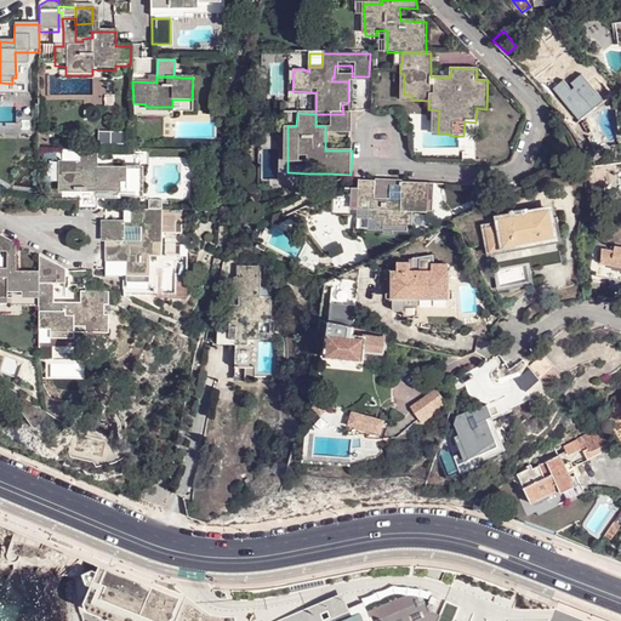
[(330,132),(348,132),(348,114),(343,114),(330,114),(330,132)]
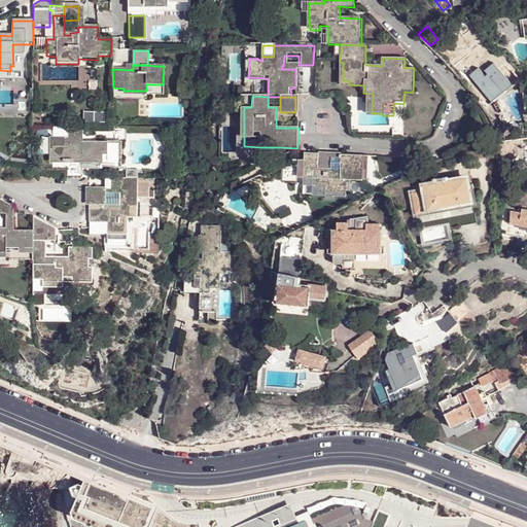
[(493,116),(507,105),(501,97),(487,108),(493,116)]
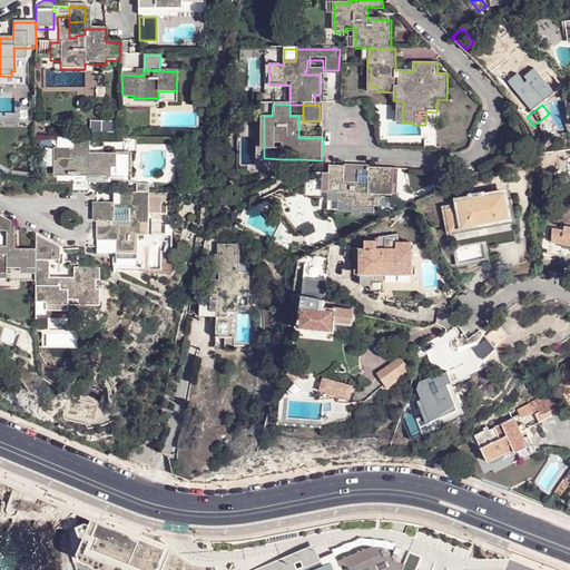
[(147,139),(136,139),(136,148),(147,148),(147,139)]
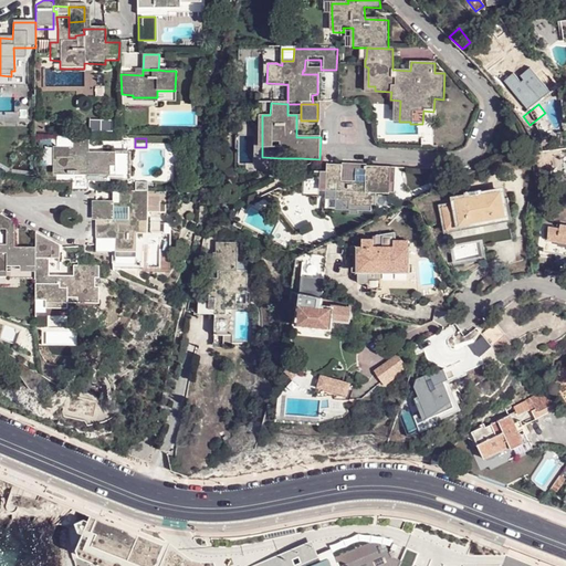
[(55,149),(55,173),(66,174),(66,175),(71,176),(71,190),(87,190),(87,173),(96,174),(96,177),(125,178),(125,170),(122,170),(123,159),(126,159),(126,154),(87,153),(86,139),(72,139),(71,149),(55,149)]
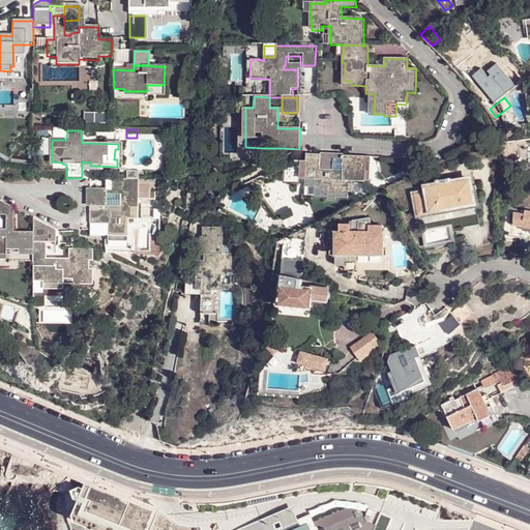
[(333,156),(343,157),(343,154),(321,152),(320,156),(320,170),(332,170),(333,156)]
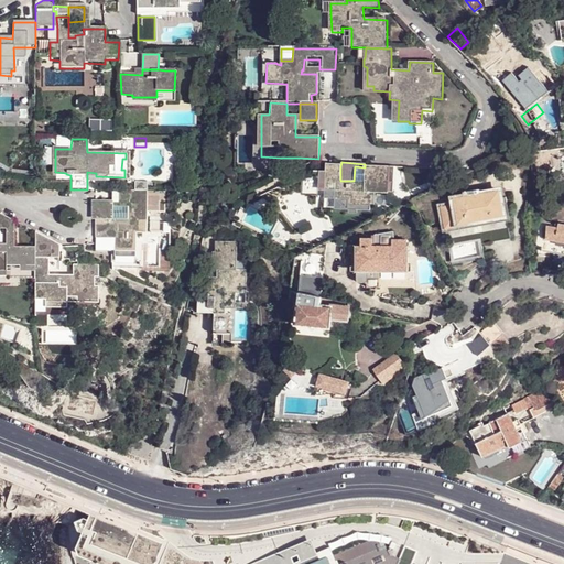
[(347,206),(375,208),(376,194),(387,195),(389,169),(365,167),(355,166),(354,181),(340,181),(340,166),(326,165),(326,171),(324,188),(324,192),(336,194),(336,201),(348,202),(347,206)]
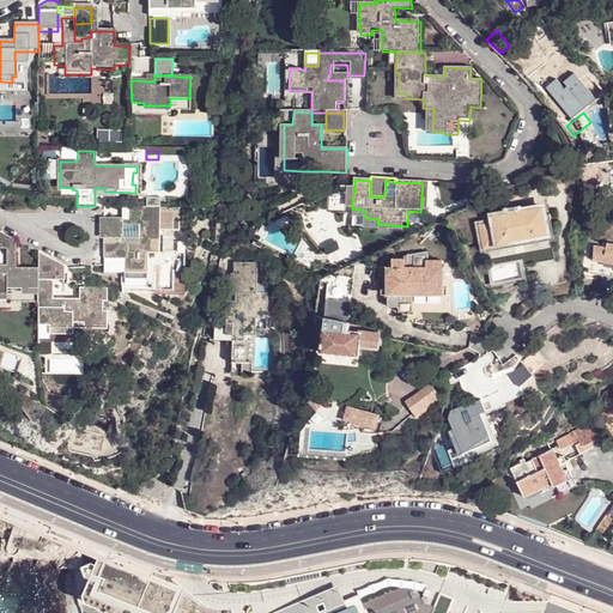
[(493,244),(548,235),(546,220),(545,214),(544,206),(522,210),(522,207),(521,205),(503,208),(503,210),(503,213),(491,216),(491,222),(478,224),(483,247),(493,244)]
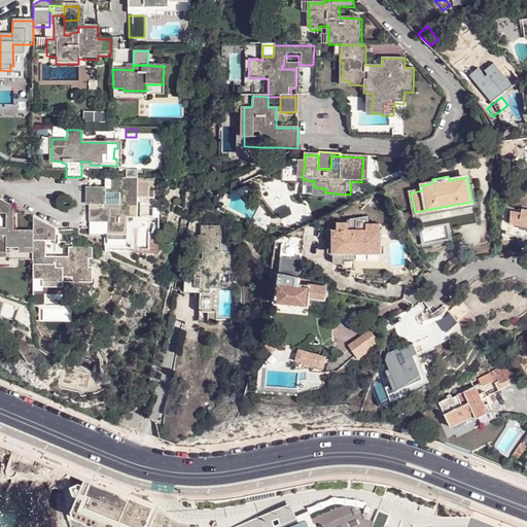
[(128,236),(129,218),(138,219),(138,181),(127,180),(111,180),(111,192),(119,192),(119,207),(105,207),(105,191),(91,190),(92,223),(108,224),(108,235),(128,236)]
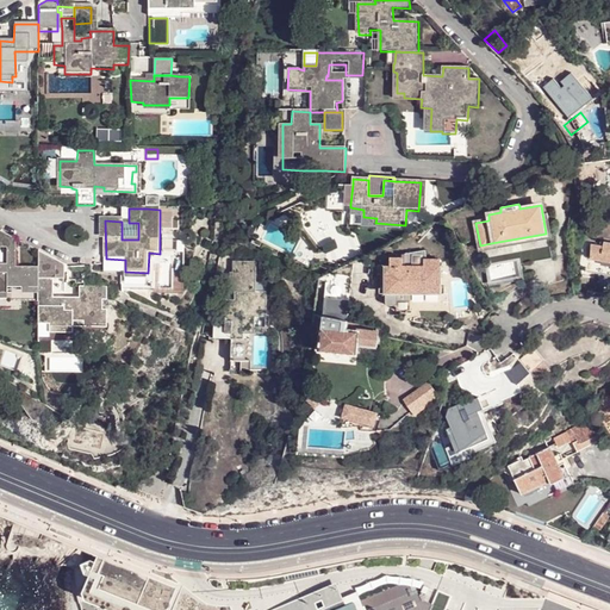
[(475,223),(472,221),(479,251),(490,248),(491,243),(480,246),(475,223)]
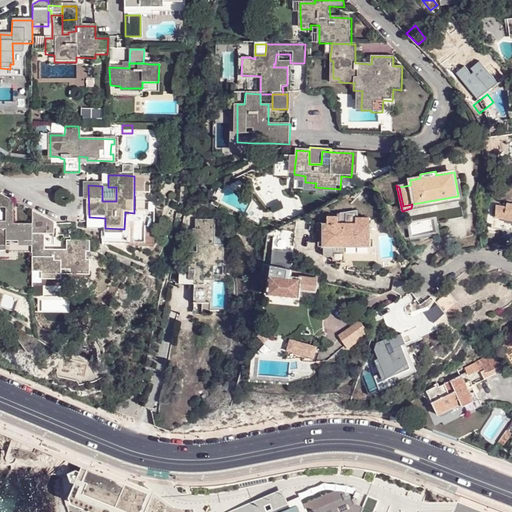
[(6,244),(32,245),(32,225),(13,224),(13,203),(0,196),(0,210),(5,210),(5,224),(0,223),(0,242),(6,243),(6,244)]
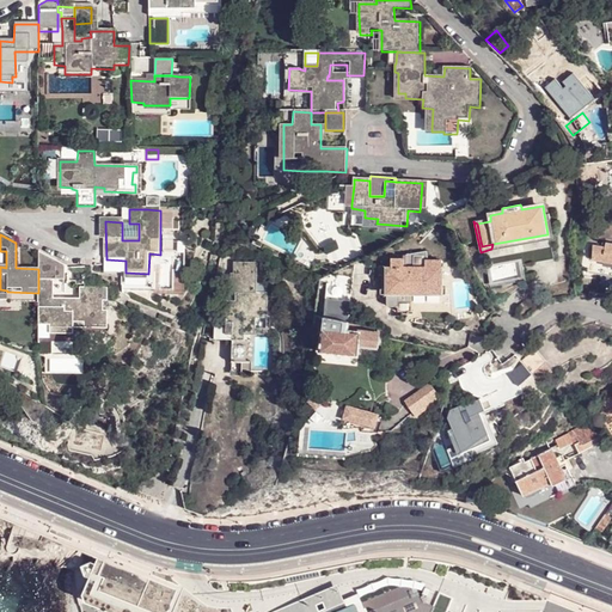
[(554,258),(549,237),(519,243),(522,264),(554,258)]
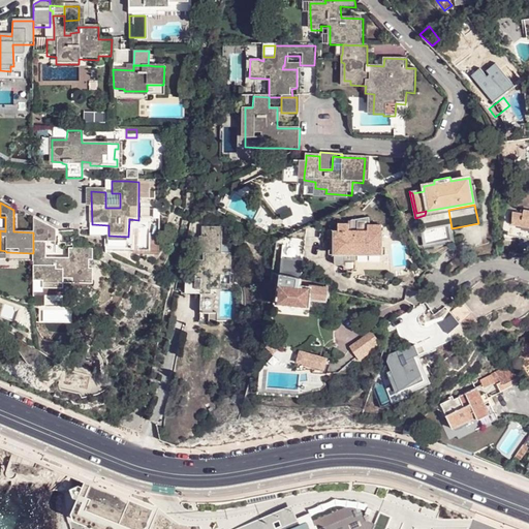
[(528,210),(524,209),(523,213),(512,211),(512,224),(528,226),(528,210)]
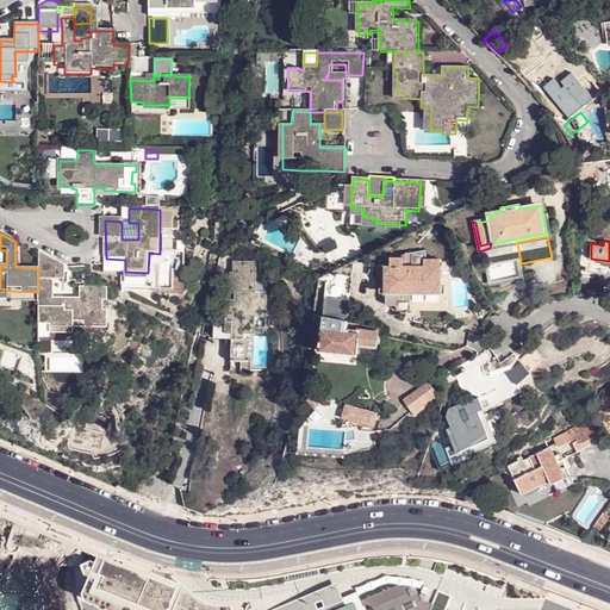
[(423,259),(425,257),(424,249),(402,254),(403,256),(403,265),(423,265),(423,259)]
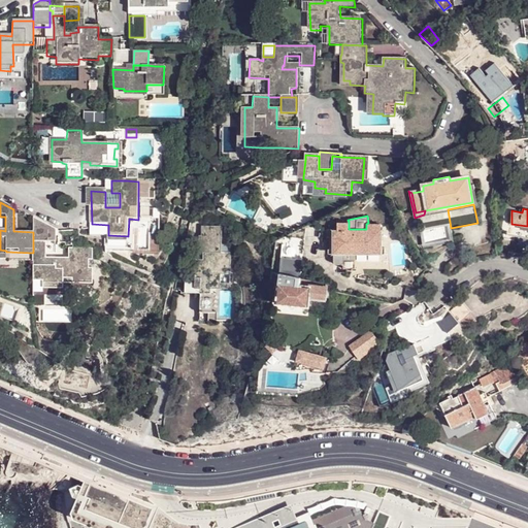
[(55,231),(32,220),(33,232),(33,253),(33,264),(33,281),(41,282),(41,286),(62,286),(62,278),(71,279),(71,284),(80,284),(80,283),(92,283),(92,269),(88,269),(88,260),(93,259),(93,250),(68,250),(68,260),(45,259),(45,242),(55,241),(55,231)]
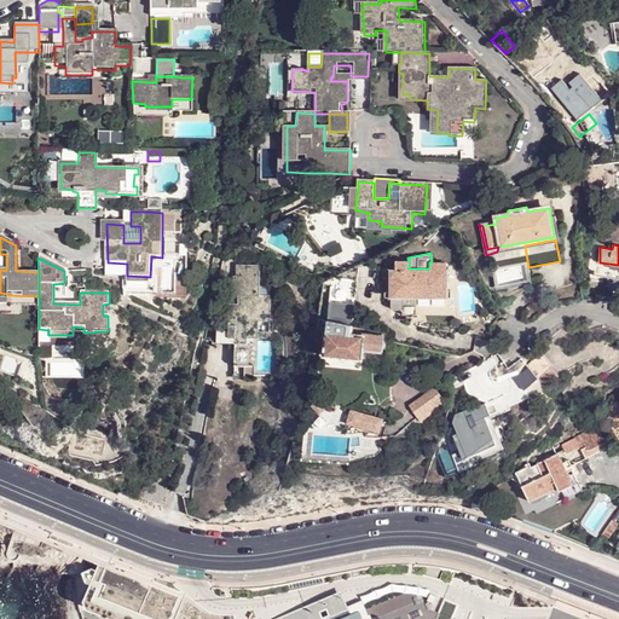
[(389,270),(389,291),(447,293),(447,262),(432,261),(429,262),(429,268),(409,268),(409,260),(395,260),(395,270),(389,270)]
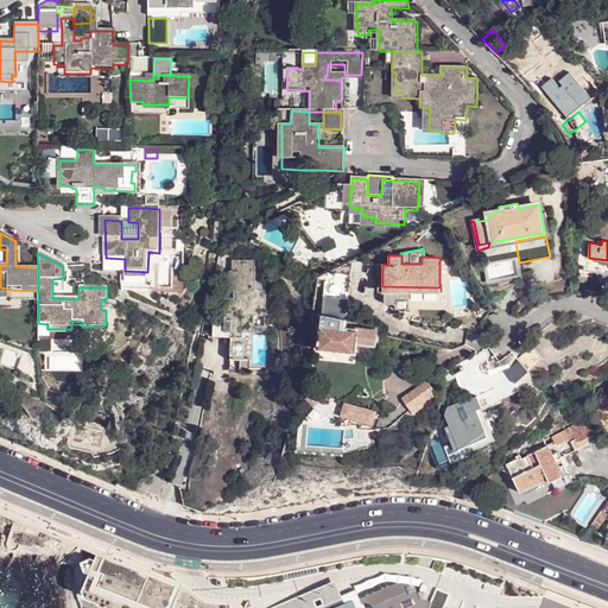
[(607,260),(589,258),(588,271),(594,271),(607,273),(607,260)]
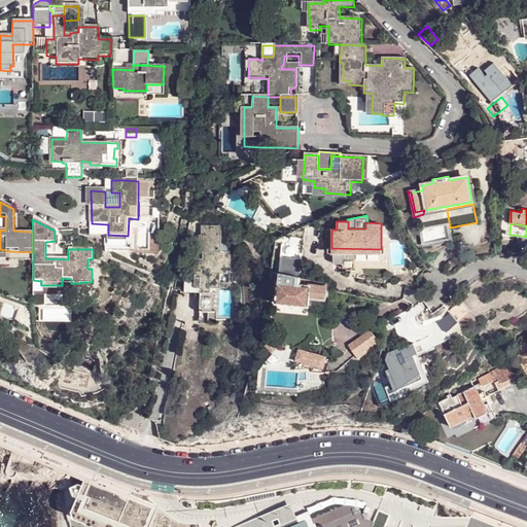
[(210,251),(229,252),(229,226),(209,225),(208,235),(206,235),(206,251),(210,251)]
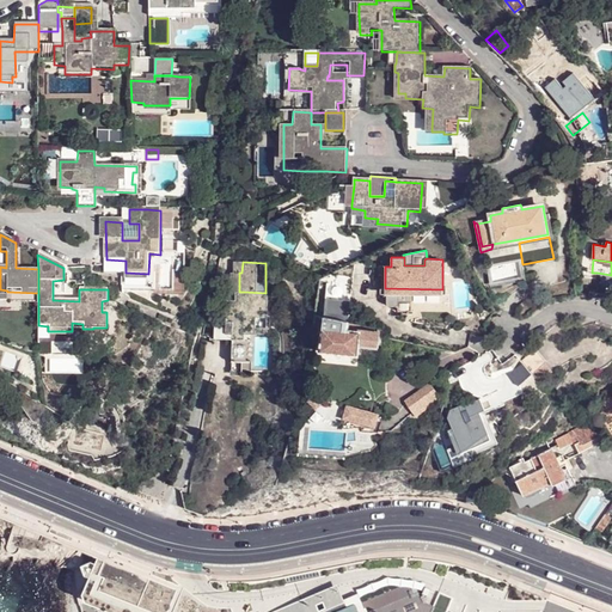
[(0,289),(0,306),(38,306),(38,293),(7,292),(7,291),(0,289)]
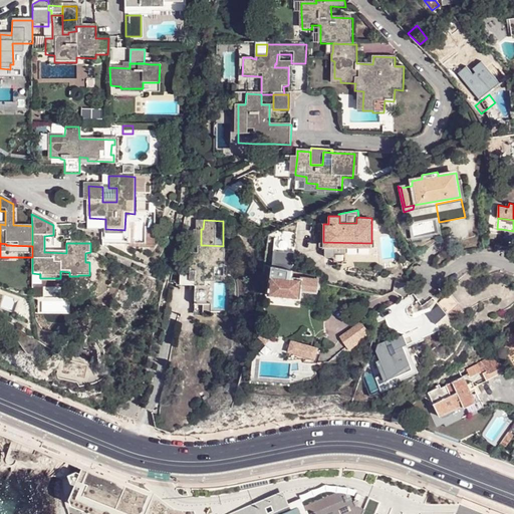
[(209,261),(210,252),(205,252),(201,252),(201,245),(198,245),(198,251),(198,260),(209,261)]
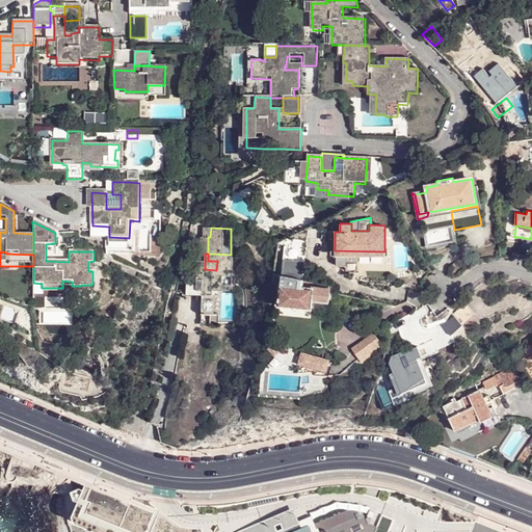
[(239,275),(239,255),(231,255),(212,254),(212,261),(217,261),(216,270),(205,269),(205,276),(205,289),(220,290),(220,284),(230,285),(230,275),(239,275)]
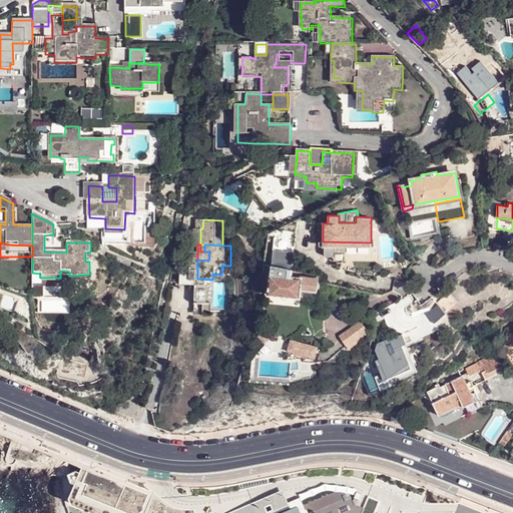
[(345,246),(324,245),(324,253),(325,255),(334,255),(334,252),(345,252),(345,246)]
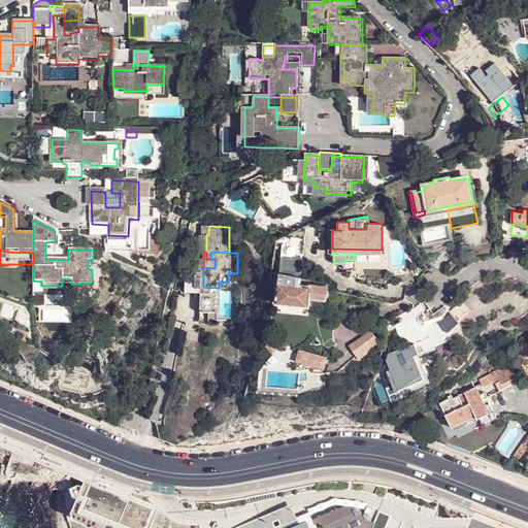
[(300,276),(302,259),(281,257),(281,273),(300,276)]
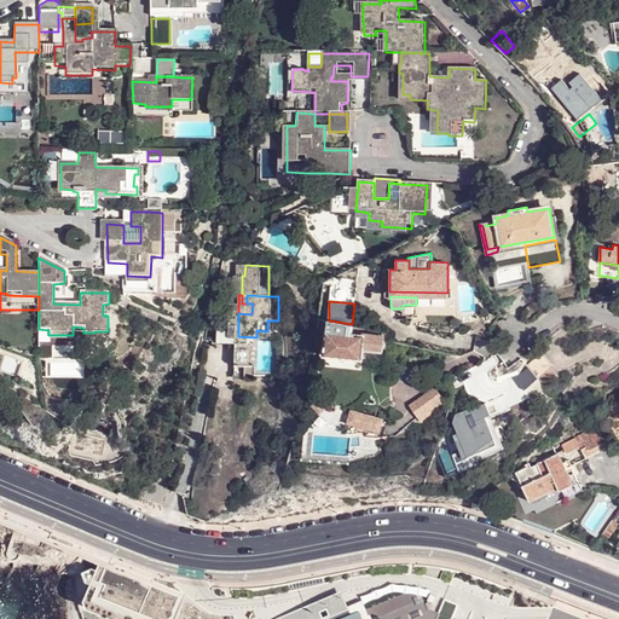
[(403,305),(403,308),(403,314),(416,314),(416,305),(403,305)]
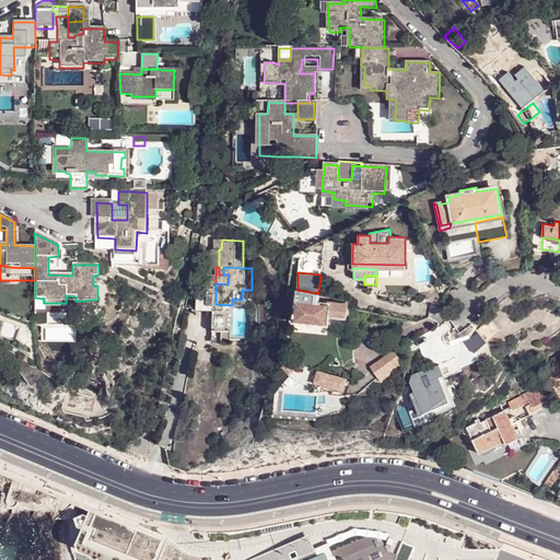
[(317,302),(318,293),(298,290),(296,300),(317,302)]
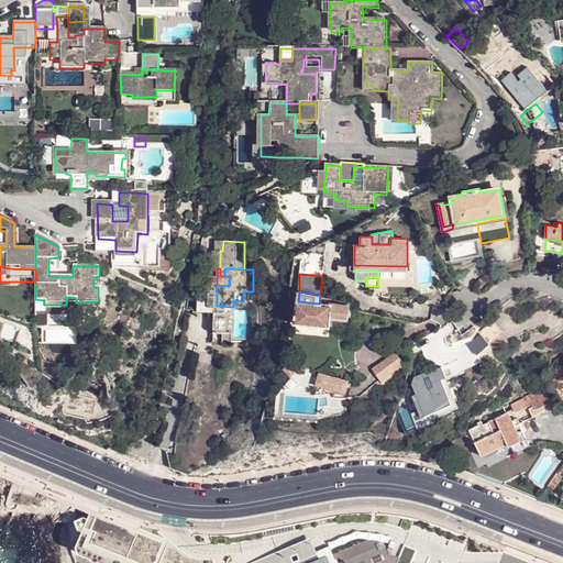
[(217,306),(217,293),(206,293),(206,311),(217,311),(217,306)]
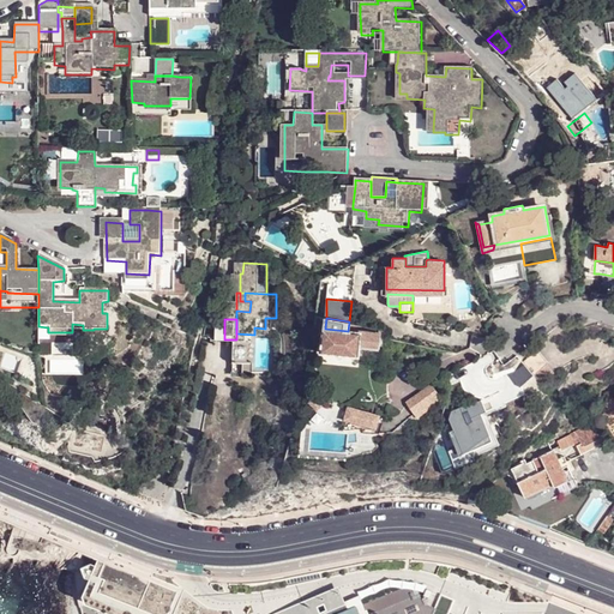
[(321,353),(359,356),(360,347),(379,349),(379,345),(380,339),(380,333),(359,331),(359,332),(348,331),(325,329),(321,353)]
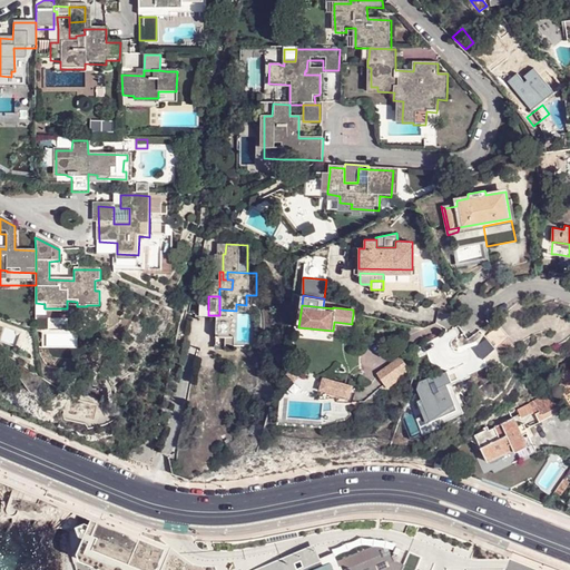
[(241,311),(236,311),(236,316),(225,315),(225,321),(225,336),(241,336),(241,311)]
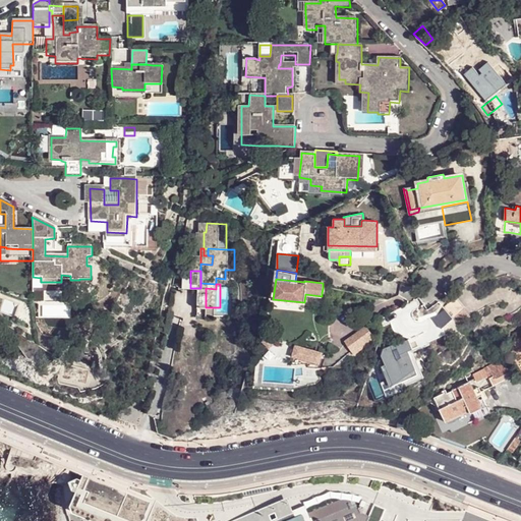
[(453,317),(464,308),(456,298),(444,307),(453,317)]
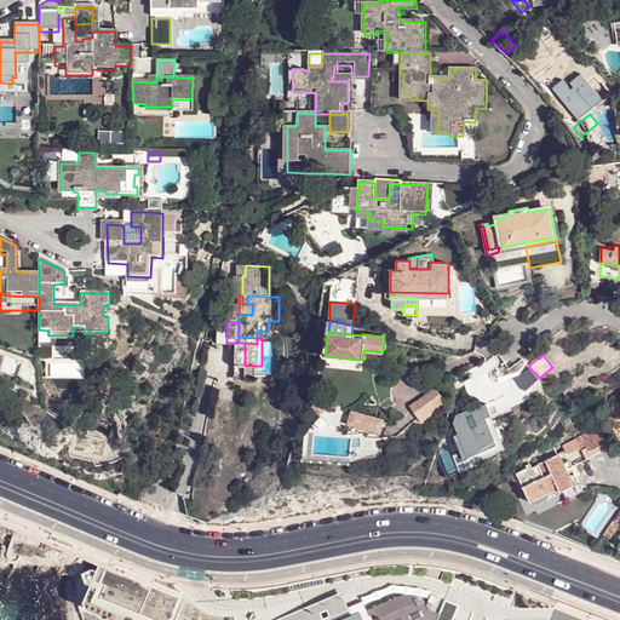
[(436,388),(411,406),(422,422),(423,422),(447,403),(436,388)]
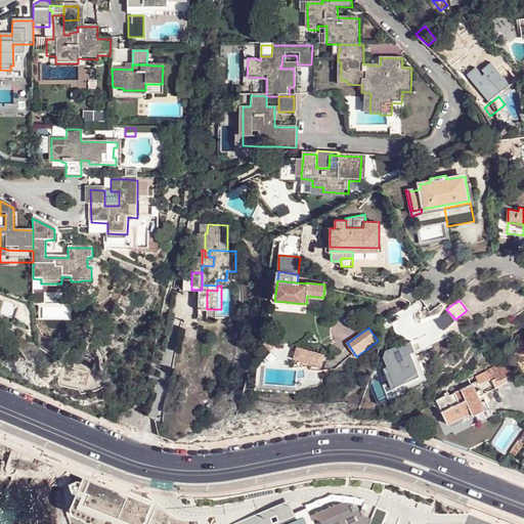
[(523,332),(516,336),(515,347),(517,346),(517,351),(523,348),(523,332)]
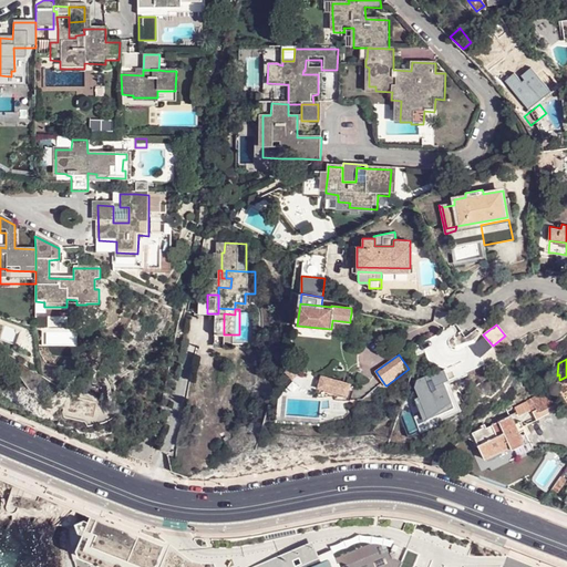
[(289,368),(286,372),(294,379),(298,374),(289,368)]
